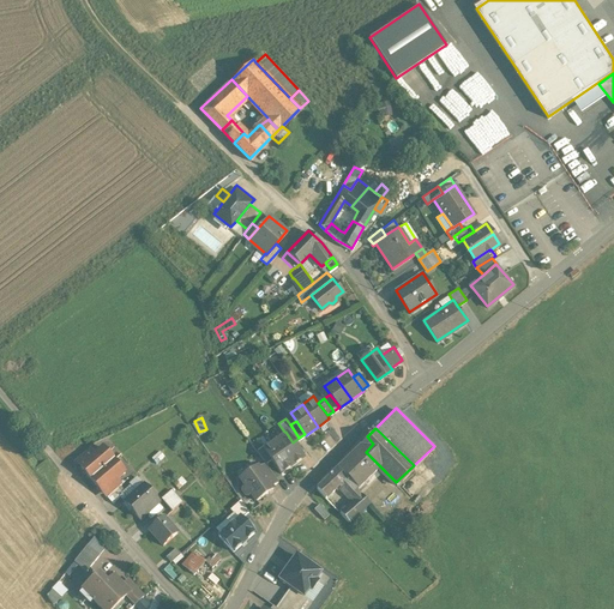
[(293,442),(286,432),(284,432),(275,439),(292,463),(302,456),(293,442)]
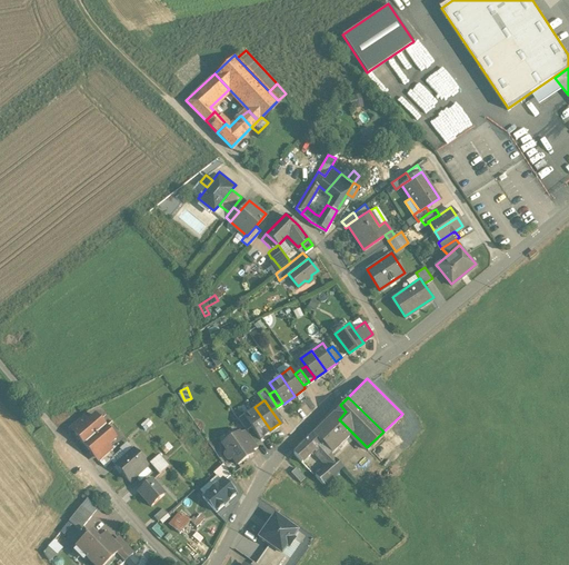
[(340,405),(332,413),(339,419),(346,412),(340,405)]
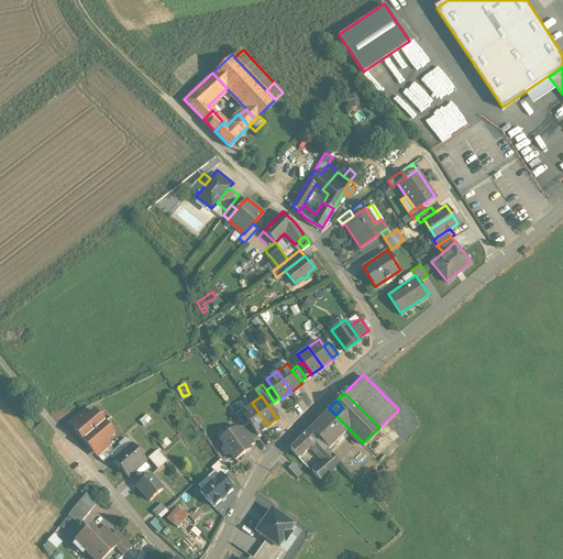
[(243,409),(242,410),(249,419),(257,433),(267,425),(252,403),(243,409)]
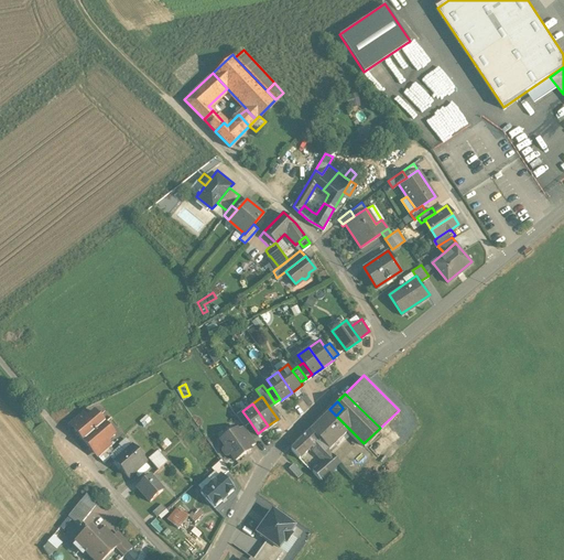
[(249,420),(242,411),(243,410),(241,408),(236,412),(243,424),(249,420)]
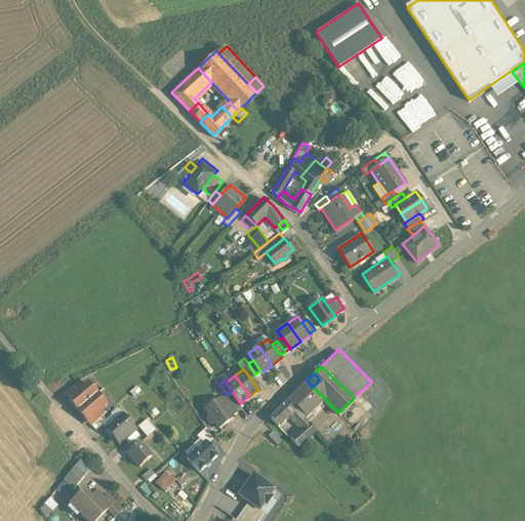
[(72,394),(69,397),(78,407),(96,392),(87,381),(82,385),(72,394)]
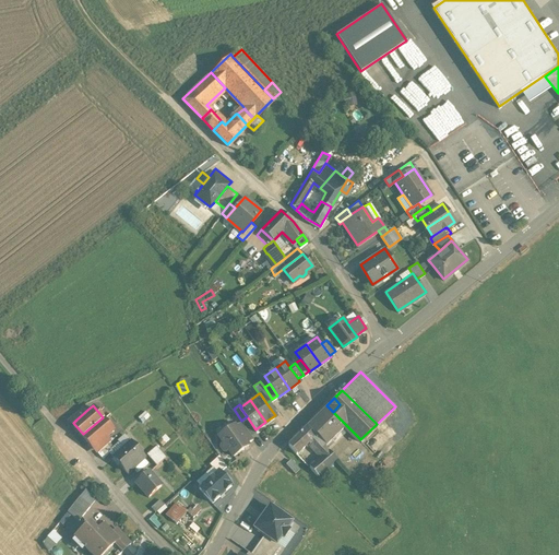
[(326,405),(307,425),(322,441),(324,444),(345,424),(333,412),(326,405)]
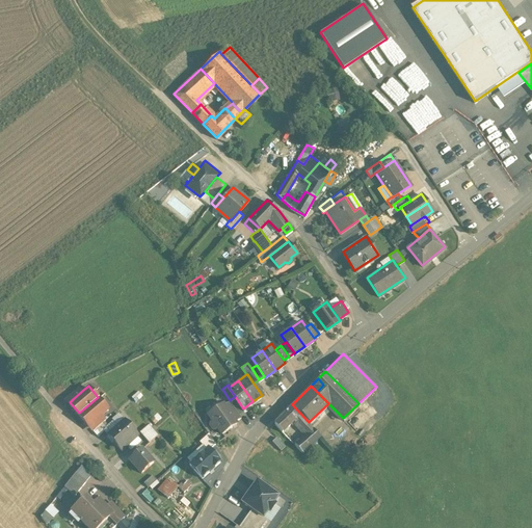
[(70,395),(73,399),(83,390),(79,387),(70,395)]
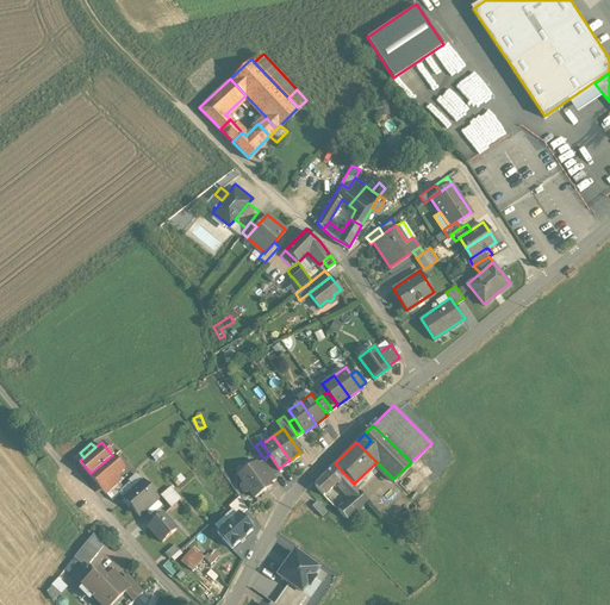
[(112,455),(91,473),(101,486),(104,484),(116,473),(123,467),(112,455)]
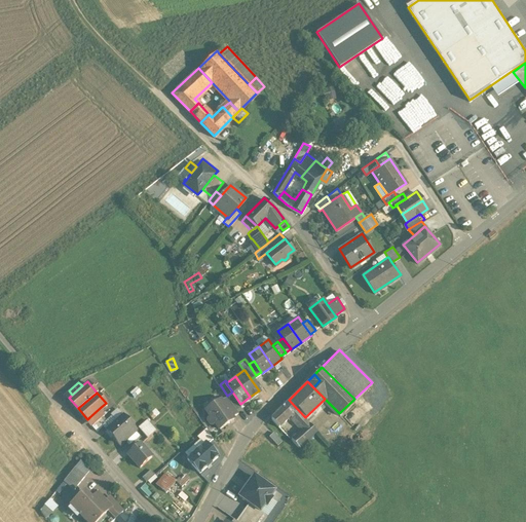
[(227,396),(221,400),(232,415),(238,411),(227,396)]
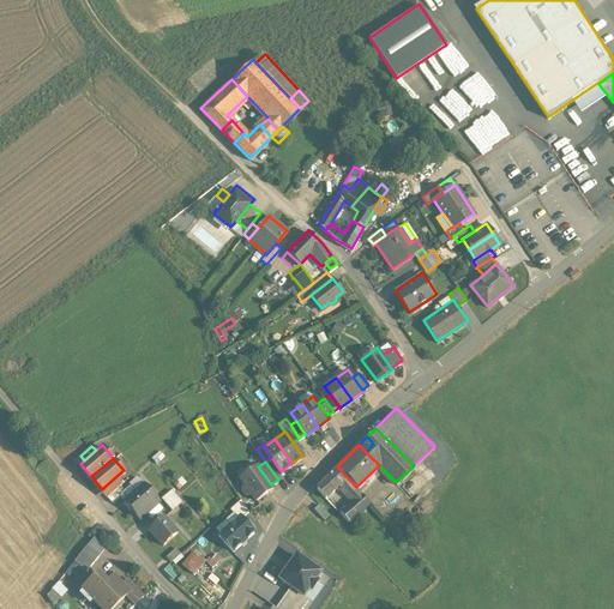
[(257,464),(240,476),(245,482),(244,483),(242,488),(245,492),(248,492),(251,490),(256,498),(272,486),(271,484),(258,466),(257,464)]
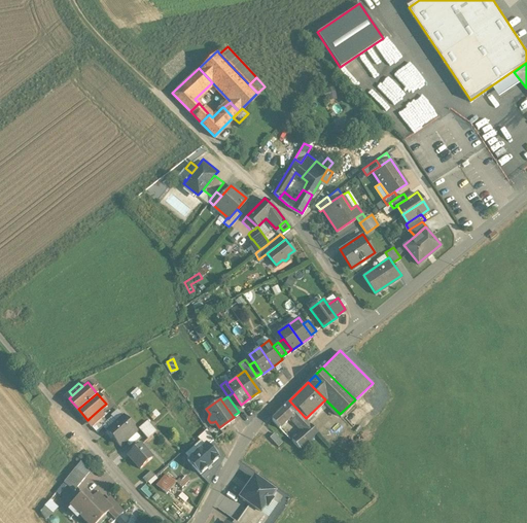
[(304,416),(289,401),(272,418),(279,426),(290,415),(296,422),(304,416)]
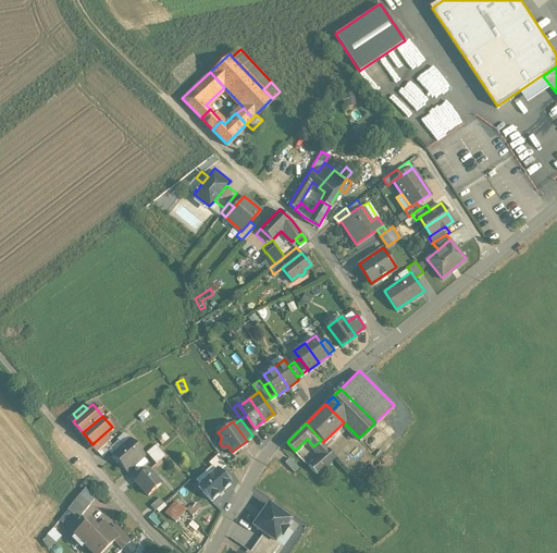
[(124,431),(118,437),(124,444),(131,438),(124,431)]
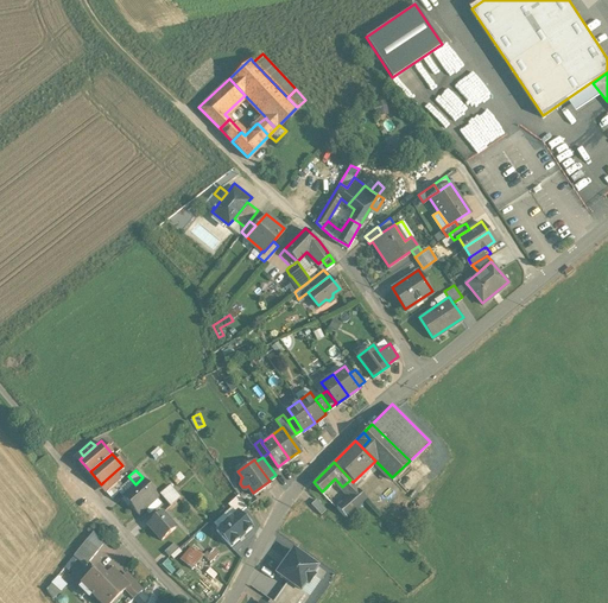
[(115,471),(103,482),(108,488),(116,481),(120,477),(115,471)]
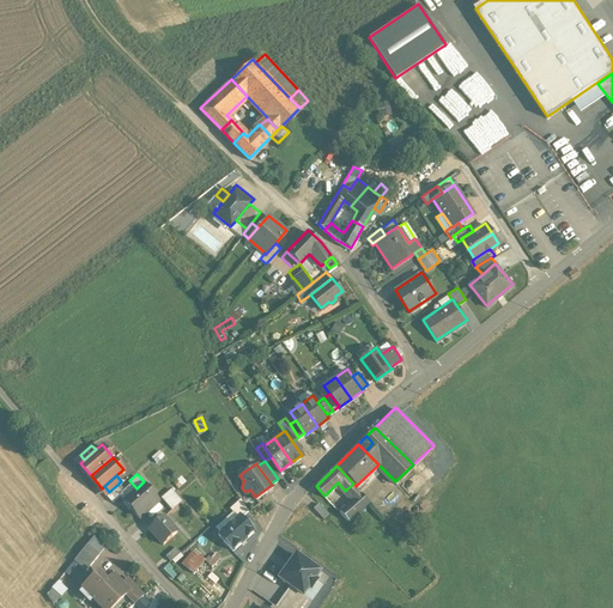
[(144,481),(137,488),(123,500),(140,517),(161,499),(144,481)]
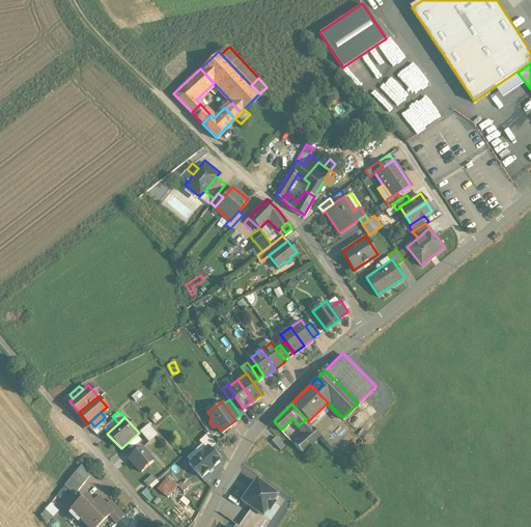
[(308,421),(306,419),(299,425),(305,432),(306,433),(312,426),(308,421)]
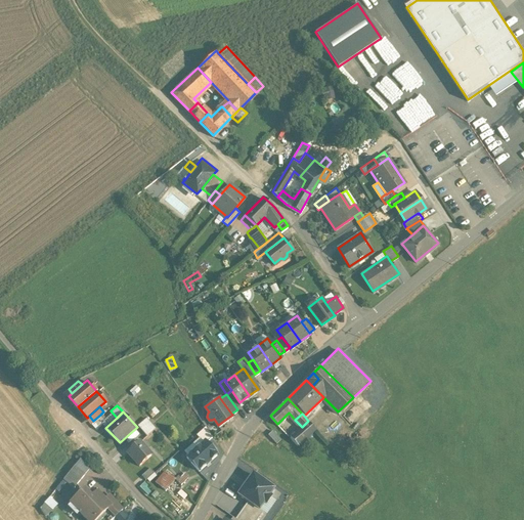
[(93,421),(91,422),(95,427),(101,422),(104,420),(100,415),(93,421)]
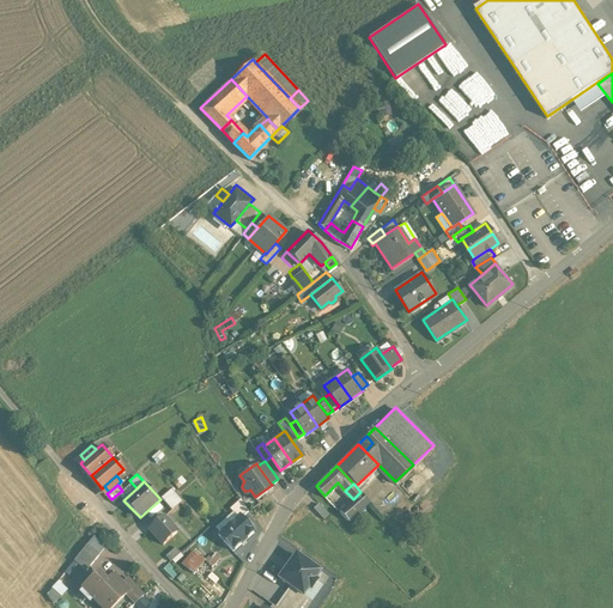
[(170,486),(161,496),(167,502),(176,492),(170,486)]
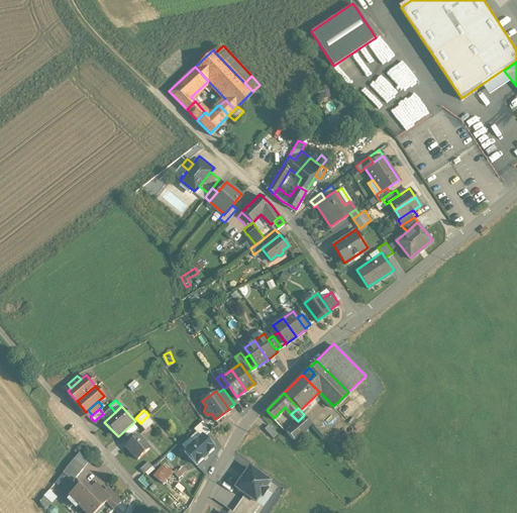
[(148,415),(140,423),(144,428),(152,421),(148,415)]
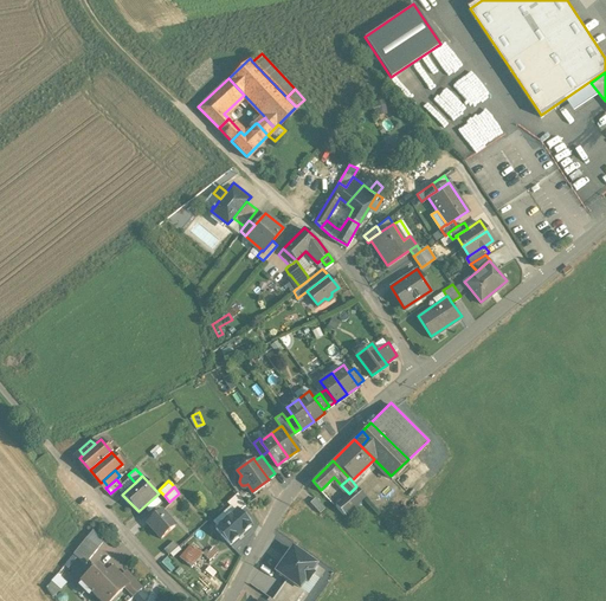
[(348,492),(335,504),(345,514),(365,495),(356,486),(349,493),(348,492)]
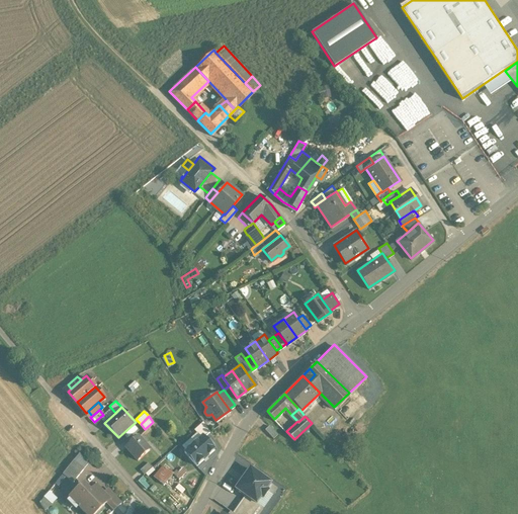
[(202,420),(194,427),(201,434),(202,434),(203,435),(209,430),(202,420)]
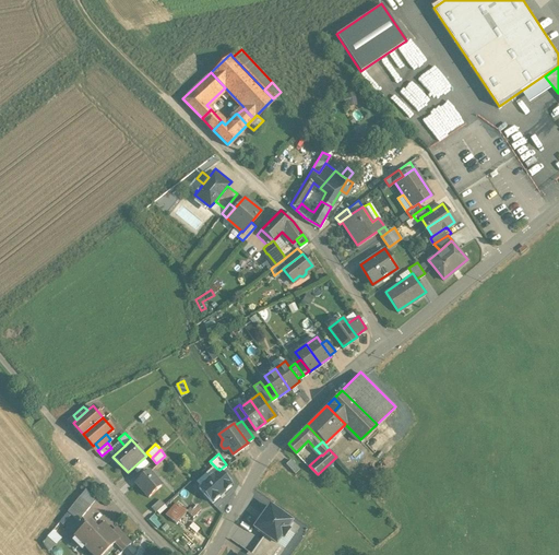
[(299,468),(292,460),(287,464),(295,472),(299,468)]
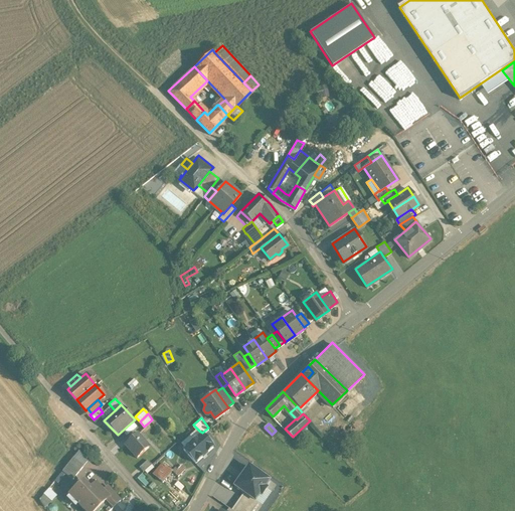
[(147,444),(137,432),(125,443),(129,448),(130,448),(138,457),(145,451),(150,446),(147,444)]
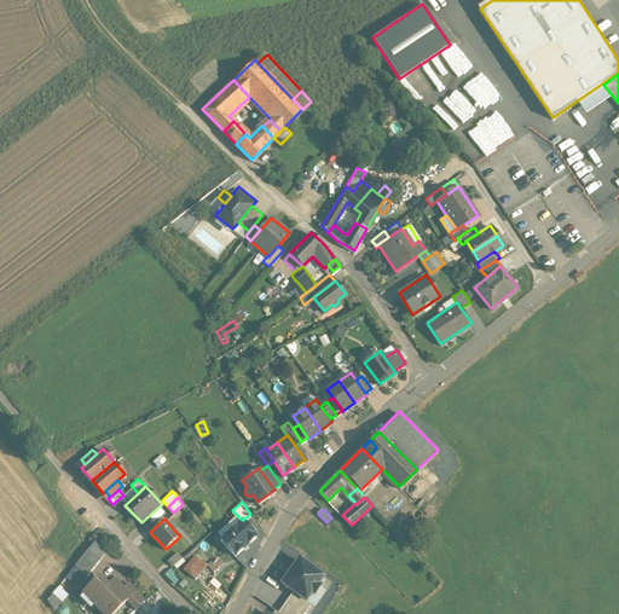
[(241,519),(220,538),(235,554),(256,534),(243,520),(242,519),(241,519)]
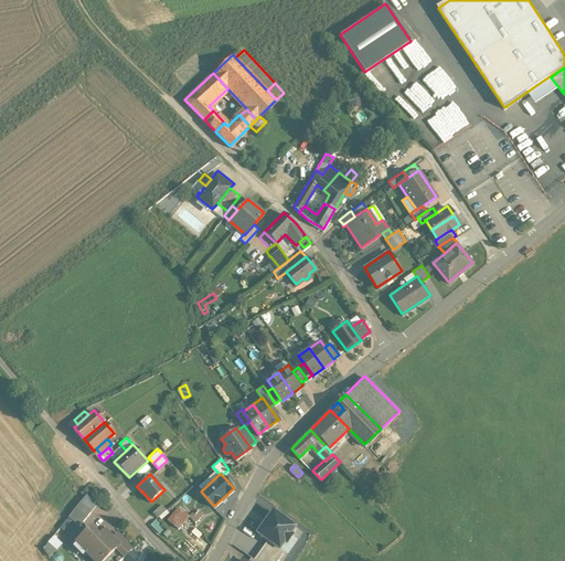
[(87,490),(67,515),(80,524),(98,500),(87,490)]
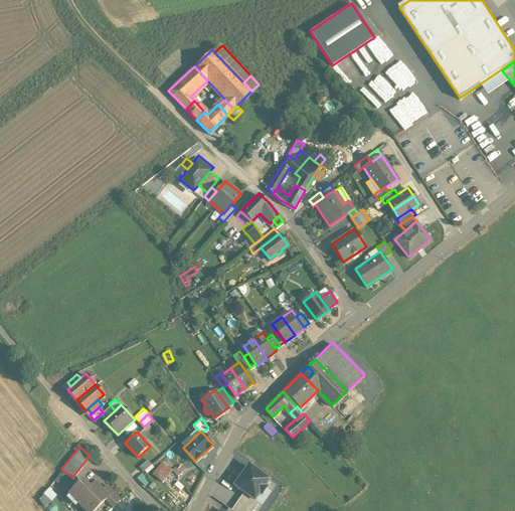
[(147,458),(139,465),(143,470),(151,462),(147,458)]
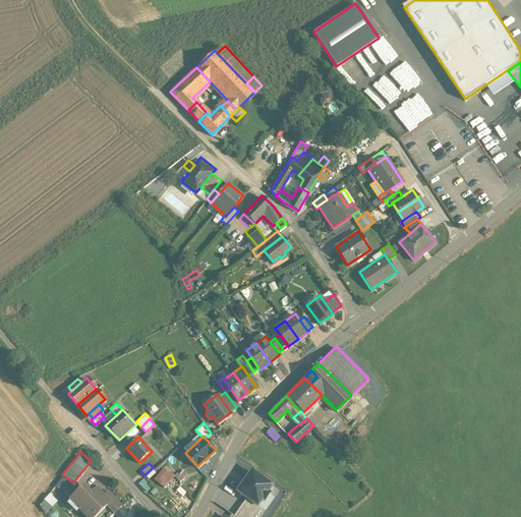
[(183,464),(174,474),(181,480),(190,470),(183,464)]
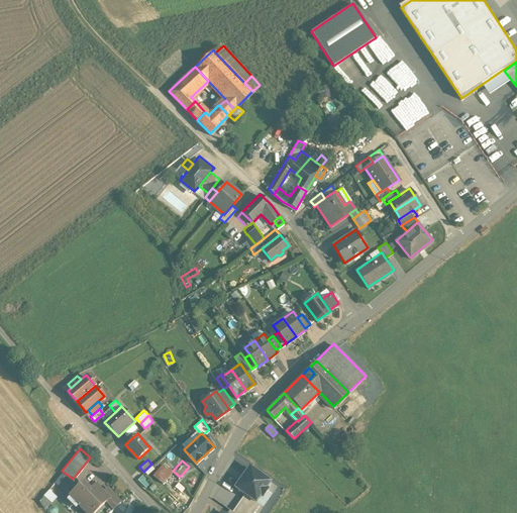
[(164,483),(173,471),(162,463),(152,474),(164,483)]
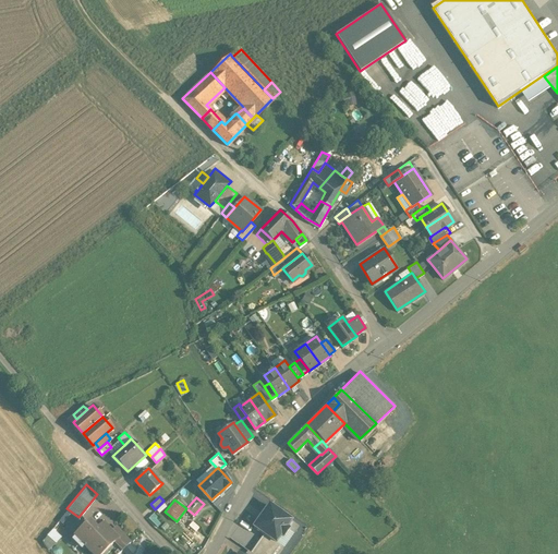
[(264,532),(276,541),(276,540),(281,533),(282,534),(288,527),(287,526),(291,518),(269,503),(254,525),(264,532)]
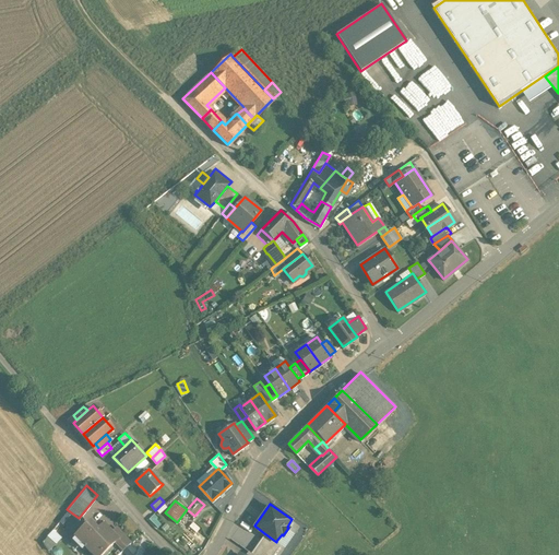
[(102,534),(88,521),(75,534),(95,554),(98,554),(114,541),(117,538),(110,531),(108,528),(102,534)]
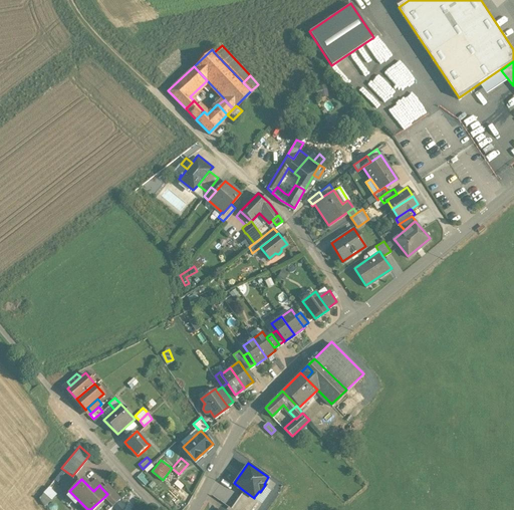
[(119,497),(107,483),(101,488),(107,494),(104,497),(112,504),(119,497)]
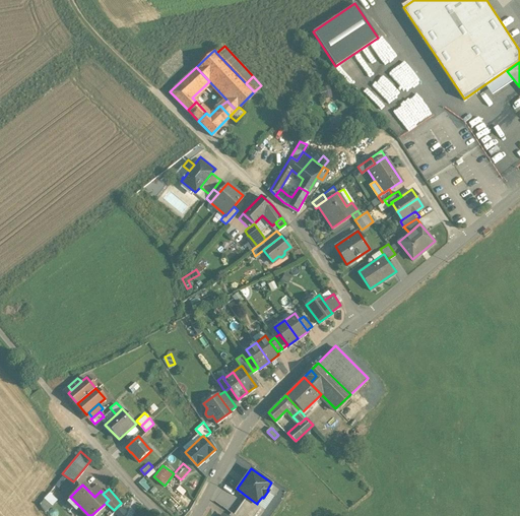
[(47,493),(40,502),(45,509),(55,498),(47,493)]
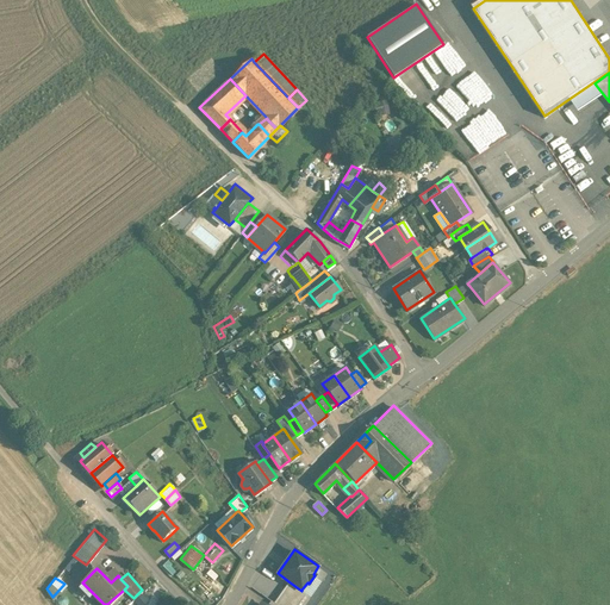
[(273,602),(279,604),(297,604),(306,593),(302,590),(302,591),(288,581),(273,602)]
